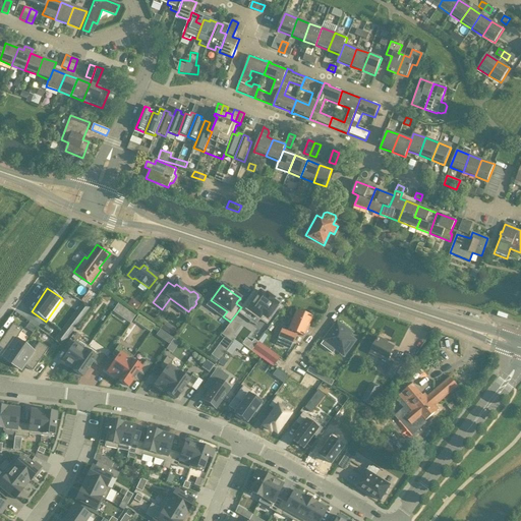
[(90,290),(82,299),(91,305),(97,295),(90,290)]
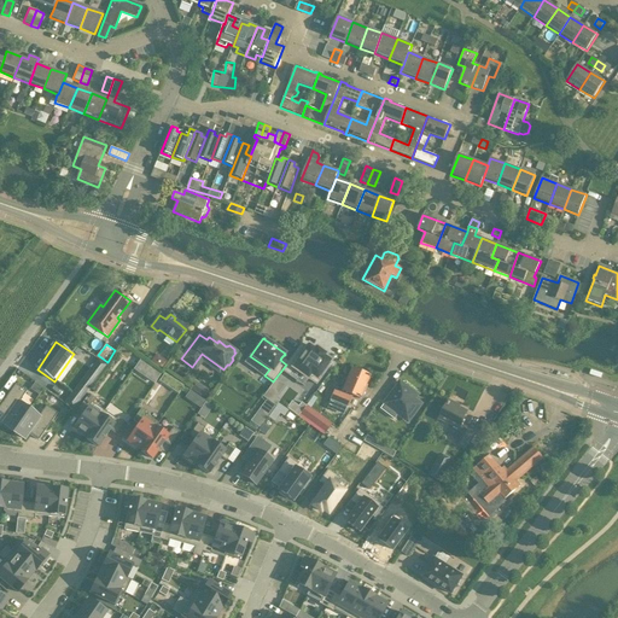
[(124,347),(121,353),(129,357),(133,353),(124,347)]
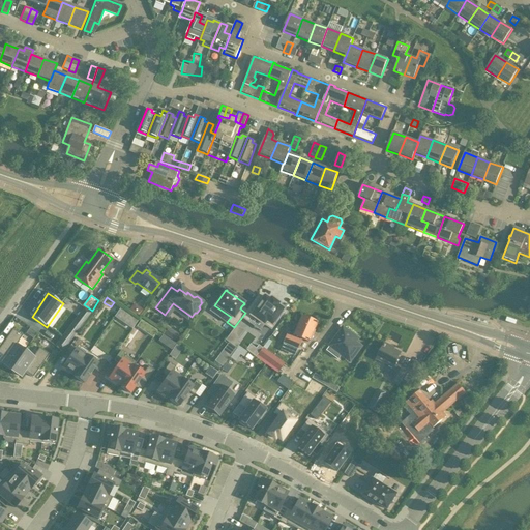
[(245,313),(234,327),(240,332),(244,326),(254,332),(264,340),(271,329),(271,328),(273,325),(272,324),(275,320),(270,316),(271,315),(271,314),(269,312),(264,308),(263,308),(263,310),(257,306),(255,310),(249,305),(245,313)]
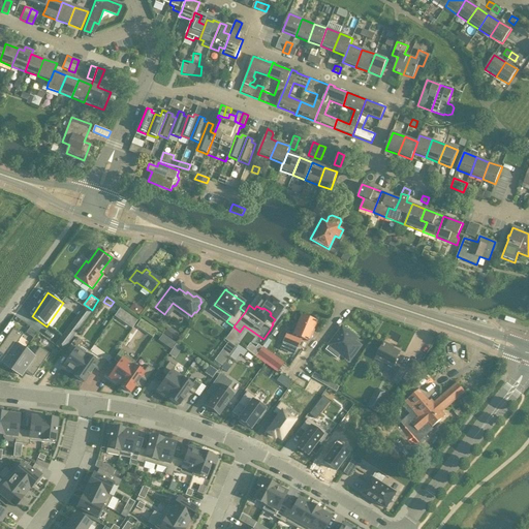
[(73,320),(81,325),(92,312),(84,306),(73,320)]
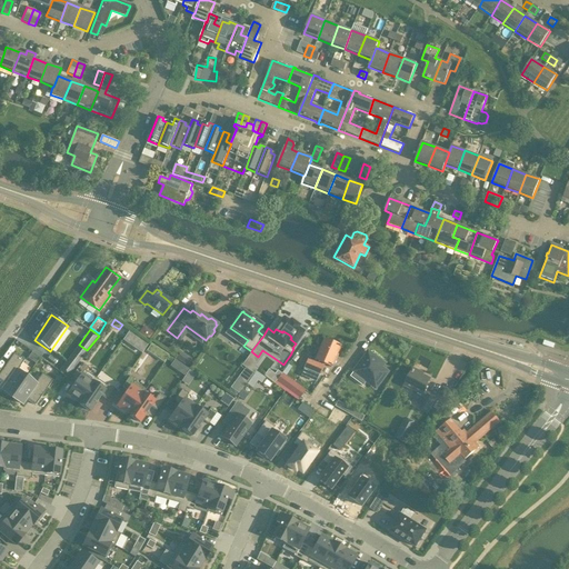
[(330,367),(339,347),(323,339),(315,360),(330,367)]
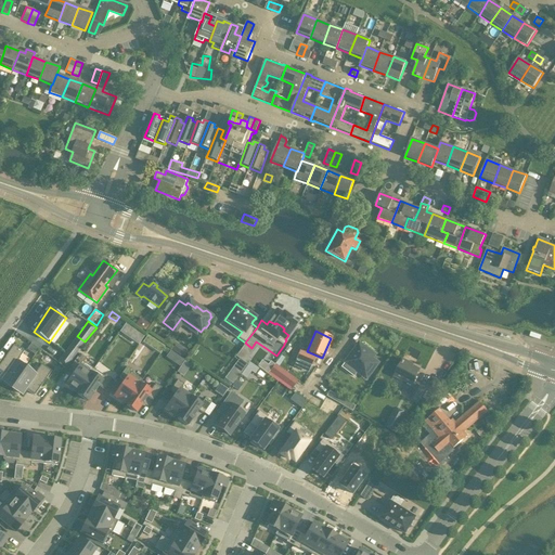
[(151,348),(155,341),(147,335),(143,343),(151,348)]
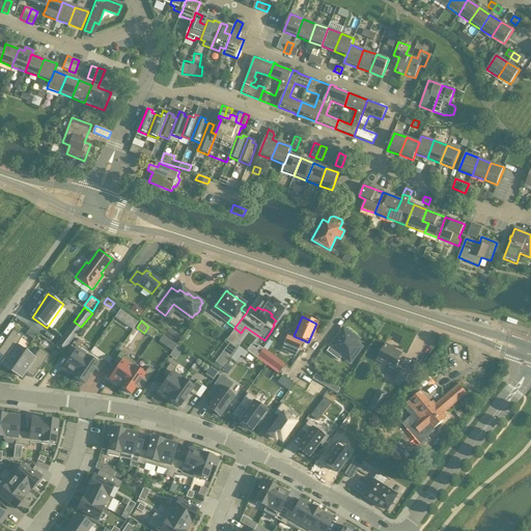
[(2,364),(11,371),(26,350),(18,344),(23,337),(12,330),(0,347),(0,355),(5,359),(2,364)]
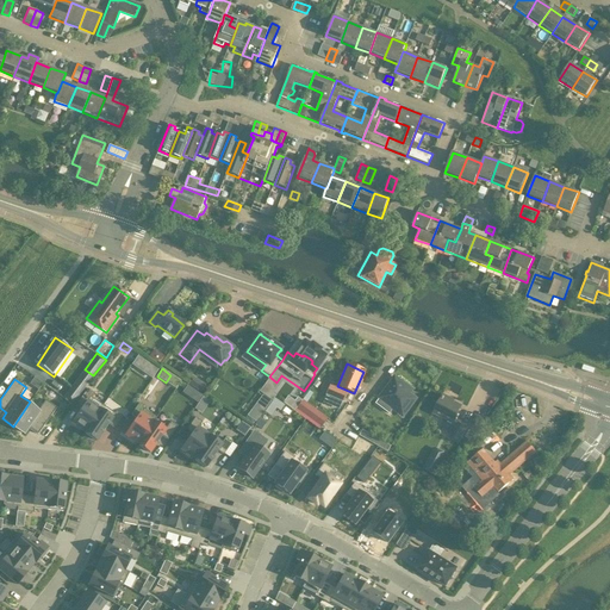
[(397,386),(391,381),(374,405),(387,415),(394,405),(404,412),(414,399),(406,394),(409,391),(398,383),(397,386)]
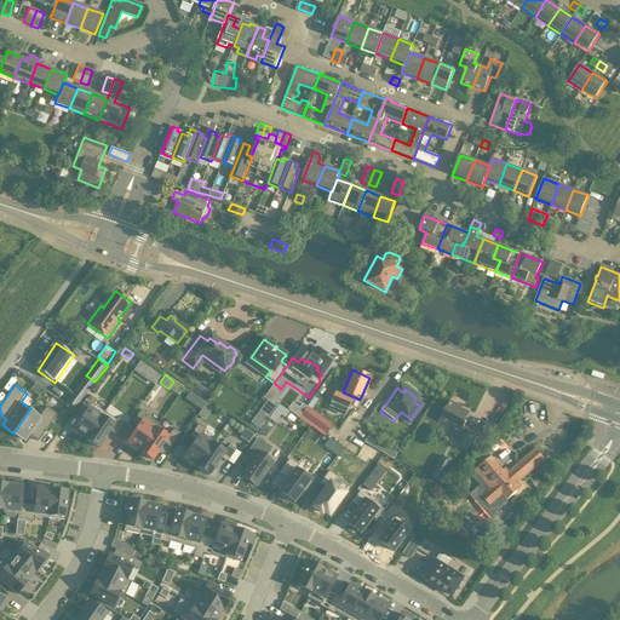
[(188,399),(202,408),(207,401),(193,391),(188,399)]
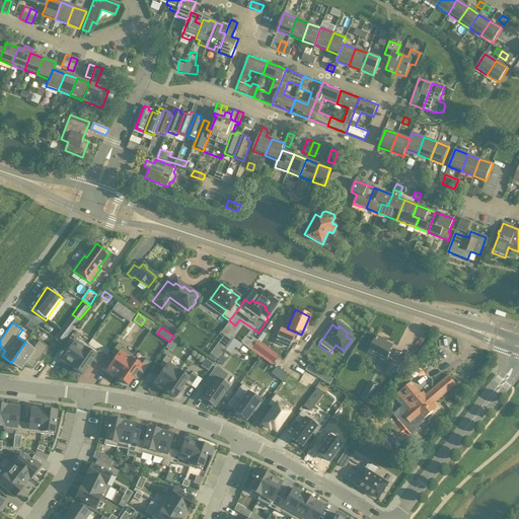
[(281,327),(278,336),(291,342),(295,334),(281,327)]
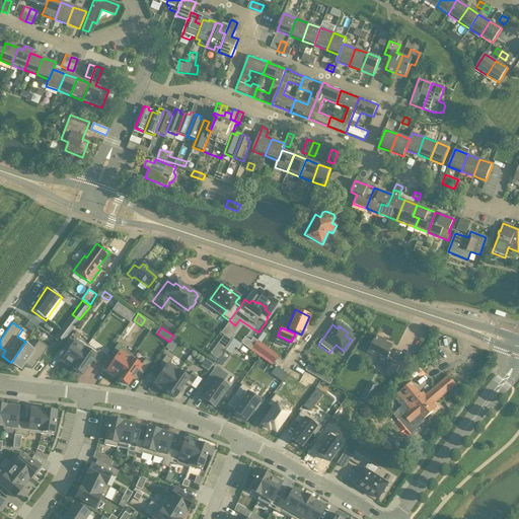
[(72,368),(87,345),(78,339),(80,335),(74,330),(66,343),(71,347),(61,361),(72,368)]
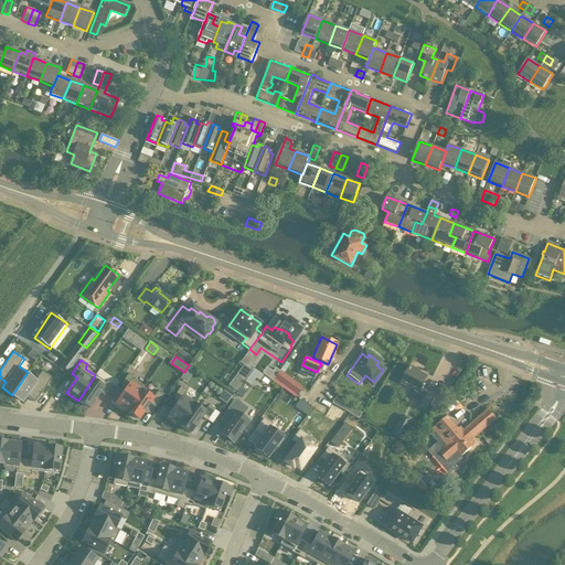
[(182,377),(189,383),(196,372),(190,366),(182,377)]
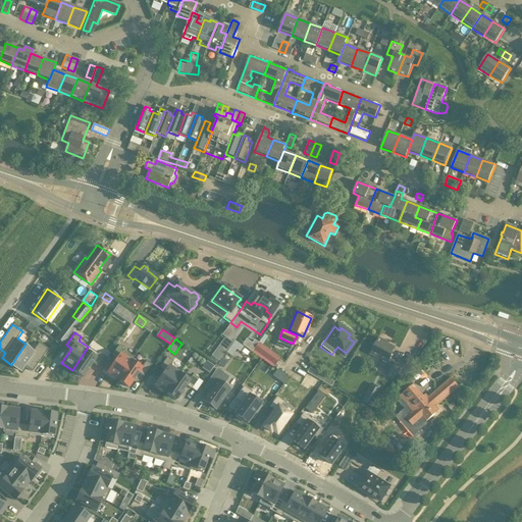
[(247,338),(243,344),(252,351),(258,343),(255,340),(252,343),(247,338)]
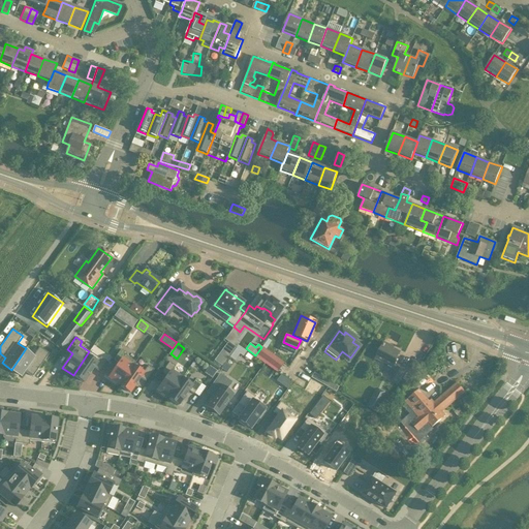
[(401,369),(396,367),(396,368),(393,367),(400,352),(383,343),(376,359),(387,365),(383,374),(391,378),(390,379),(399,383),(405,371),(401,369)]
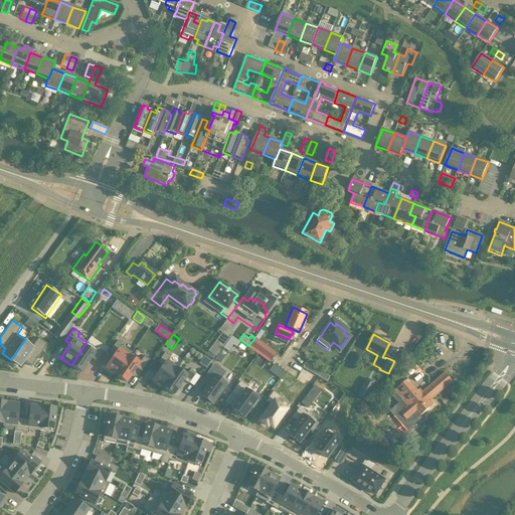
[(228,341),(233,345),(236,347),(239,342),(231,337),(228,341)]
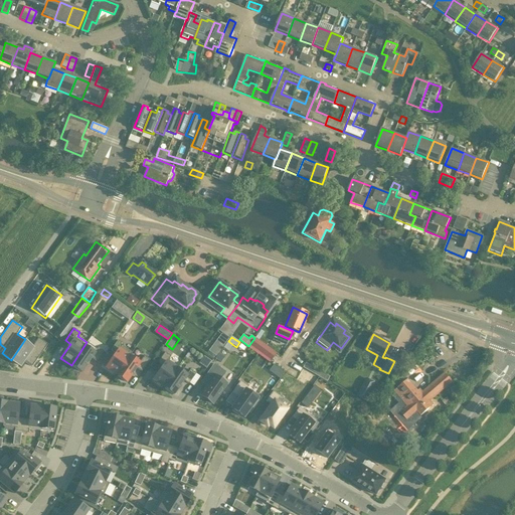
[(25,340),(25,339),(11,360),(20,366),(23,361),(32,367),(47,345),(38,338),(32,347),(24,342),(25,340)]
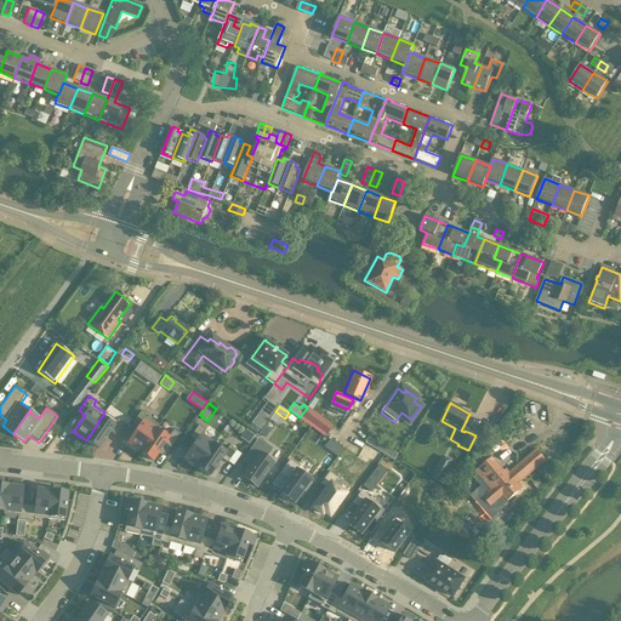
[(308,408),(301,417),(325,436),(332,426),(308,408)]
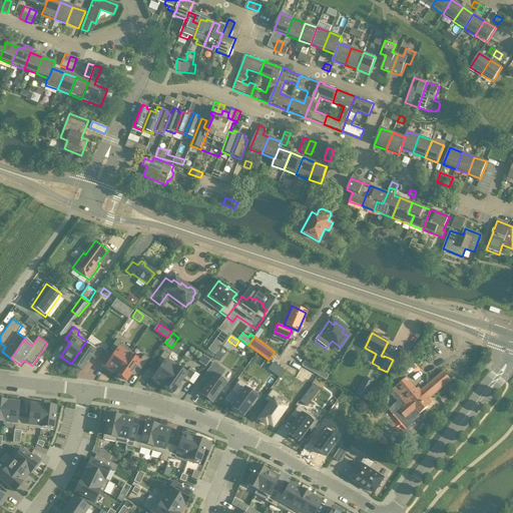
[(115,374),(131,352),(121,345),(122,343),(117,339),(110,349),(115,353),(105,367),(115,374)]
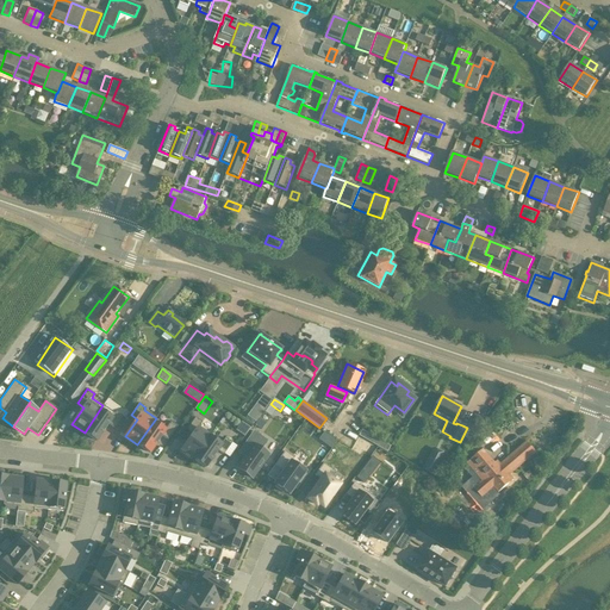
[(103,405),(85,433),(86,434),(94,440),(97,441),(109,424),(114,429),(123,417),(116,412),(114,414),(103,405)]
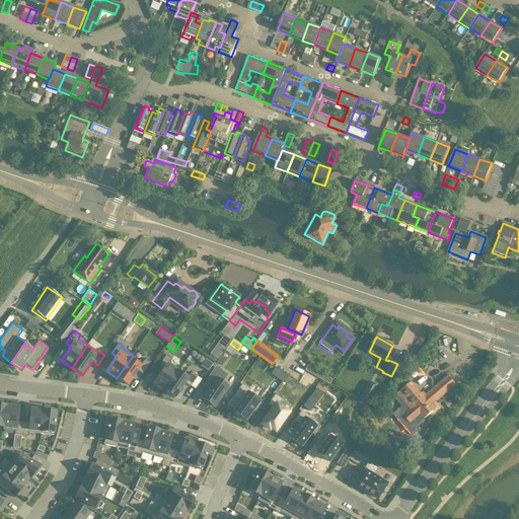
[(164,390),(179,370),(169,363),(171,359),(166,355),(159,365),(164,369),(154,383),(164,390)]
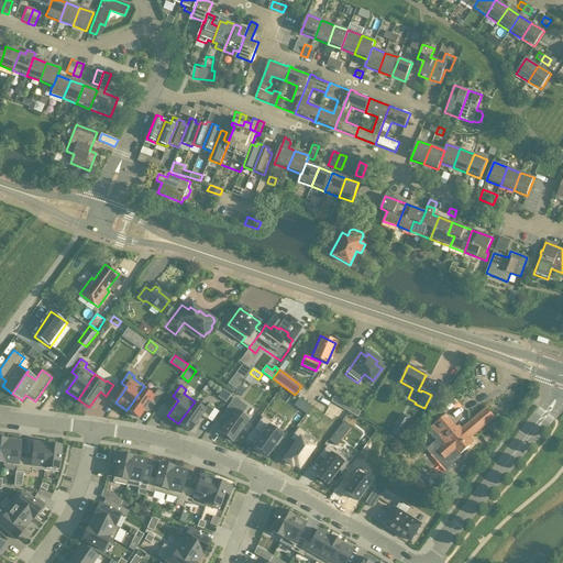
[(144,386),(127,410),(129,411),(128,411),(136,417),(139,418),(148,403),(155,407),(164,394),(157,389),(153,395),(143,388),(144,386)]
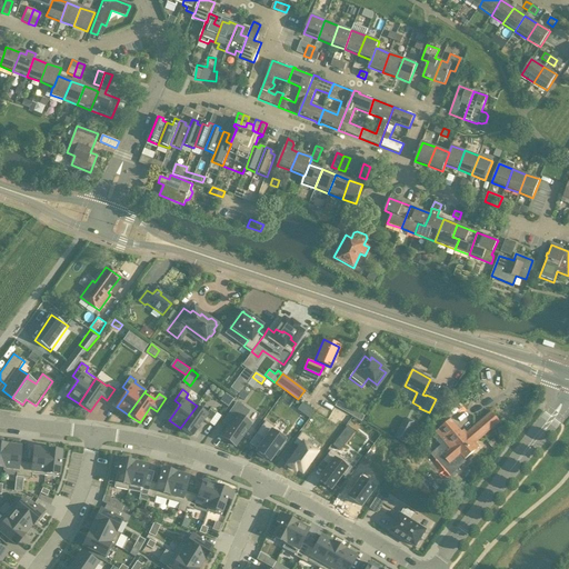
[(339,400),(336,407),(362,422),(366,416),(339,400)]
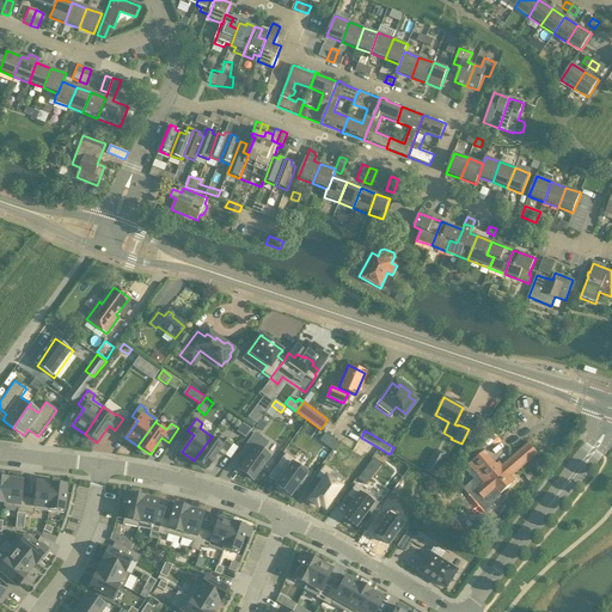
[(273,457),(265,452),(271,444),(257,433),(246,450),(254,454),(242,471),(255,481),(265,466),(267,466),(273,458),(271,457),(273,457)]
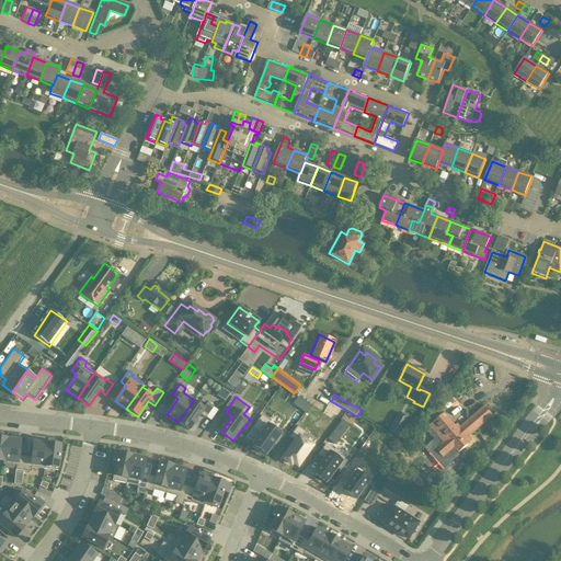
[(194,400),(178,422),(180,423),(179,423),(187,430),(187,428),(190,430),(199,414),(206,419),(214,408),(207,403),(204,407),(194,400)]
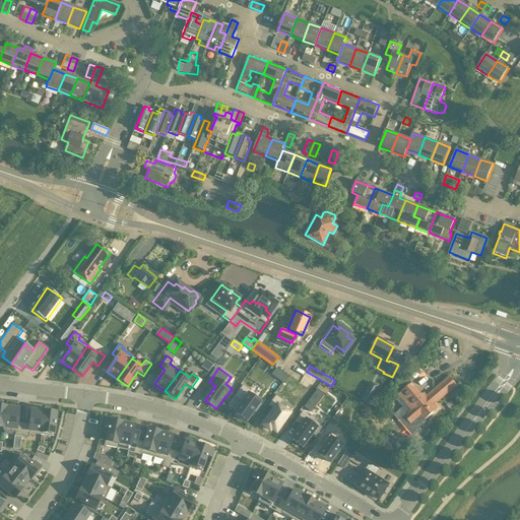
[(398,395),(404,401),(411,410),(404,416),(411,424),(420,416),(425,419),(437,409),(434,405),(456,385),(450,377),(425,398),(411,384),(398,395)]
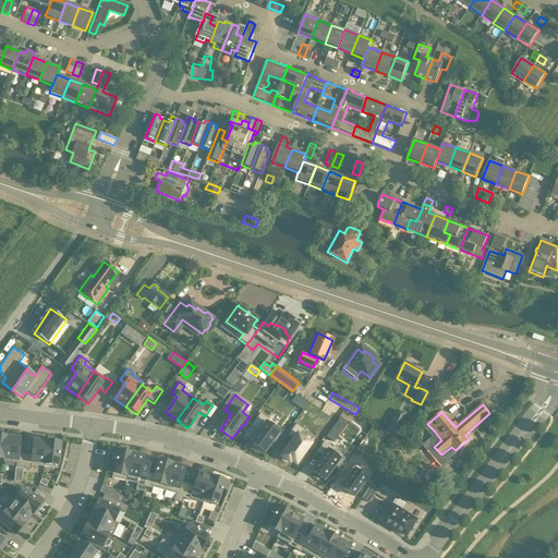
[(409,415),(399,411),(389,429),(399,434),(409,415)]
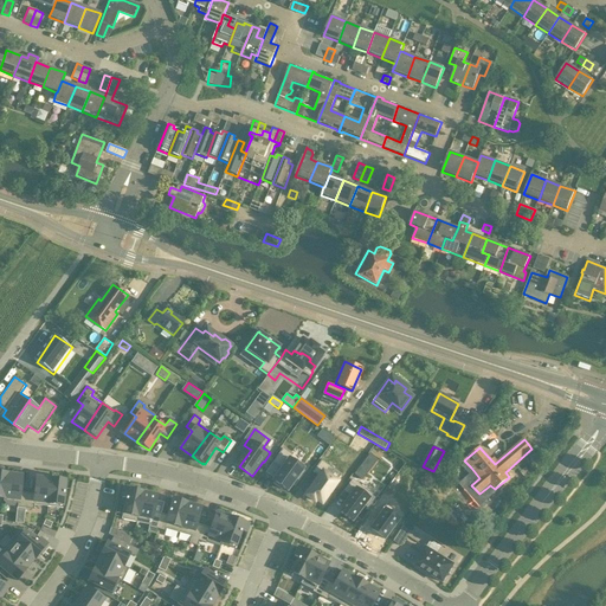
[(302,470),(303,469),(289,459),(291,456),(283,449),(272,463),(282,469),(272,481),(275,482),(274,484),(281,489),(282,488),(287,491),(296,479),(297,481),(303,471),(302,470)]
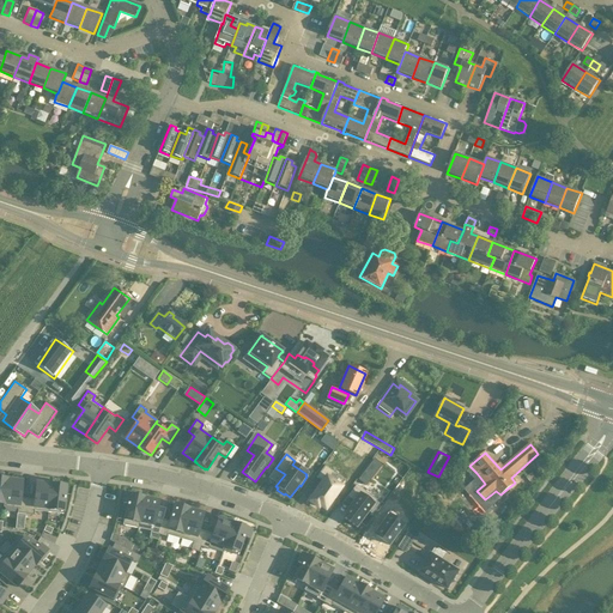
[(319,477),(326,483),(325,485),(323,485),(319,491),(320,491),(311,503),(316,507),(319,505),(325,510),(334,497),(335,498),(343,490),(341,489),(341,487),(329,478),(335,471),(327,465),(319,477)]
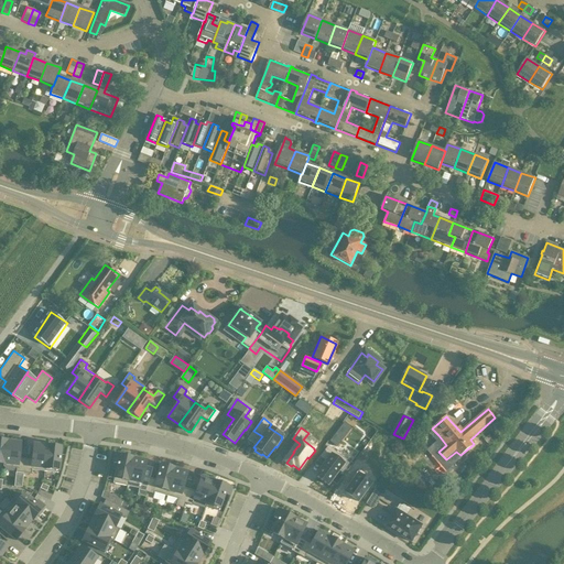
[(343,440),(335,434),(329,442),(336,447),(343,440)]
